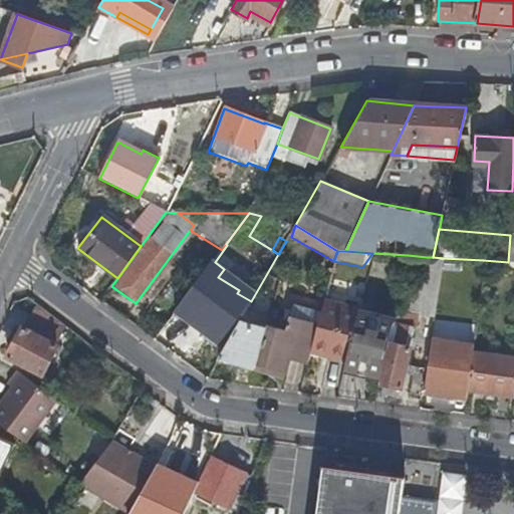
[(416,274),(424,275),(427,259),(419,258),(416,274)]
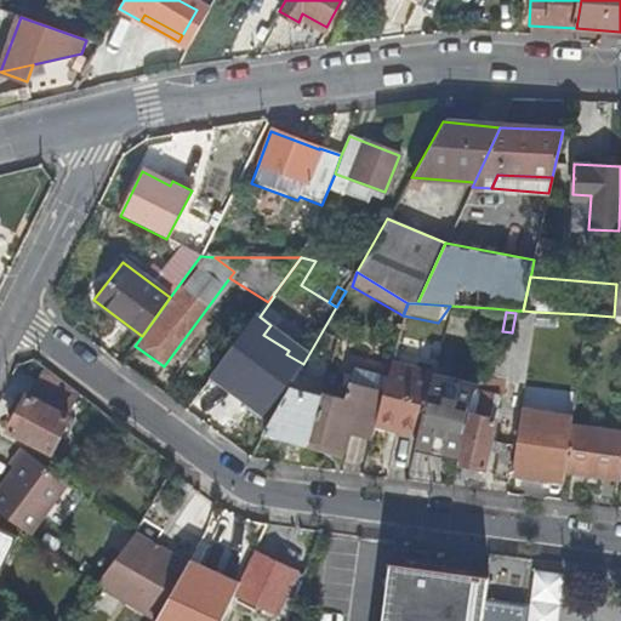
[(433,374),(392,363),(387,379),(385,391),(375,425),(417,434),(432,376),(433,374)]
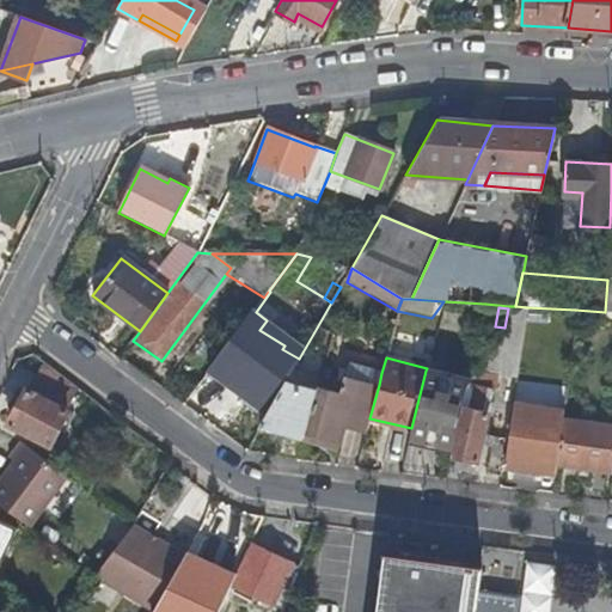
[(74,404),(81,393),(44,365),(29,393),(25,392),(8,426),(49,446),(74,404)]
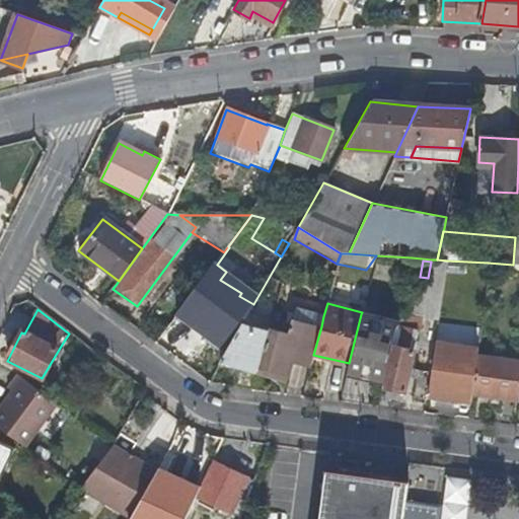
[(296,309),(293,319),(321,326),(323,316),(296,309)]
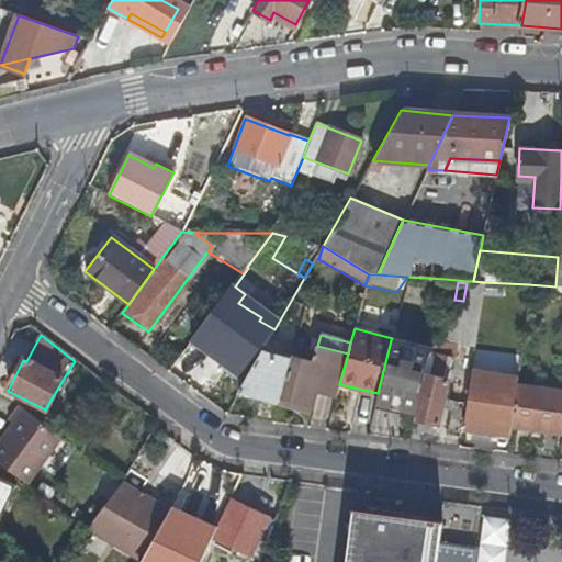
[(214,353),(194,338),(178,359),(198,374),(214,353)]
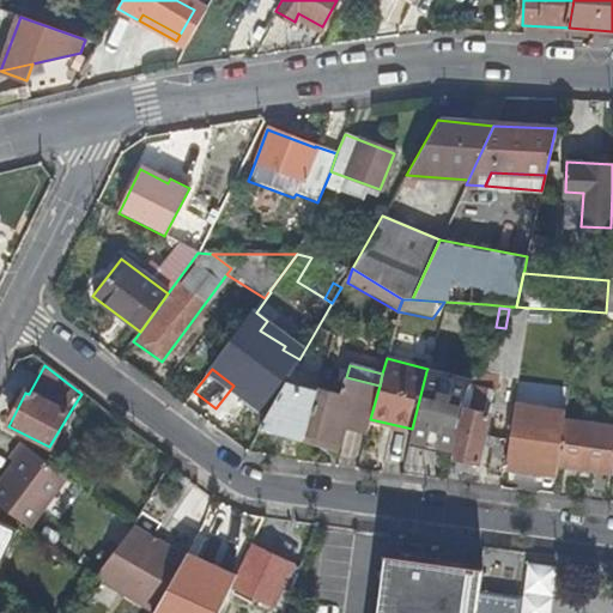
[(321,377),(292,371),(285,384),(316,393),(317,389),(321,377)]
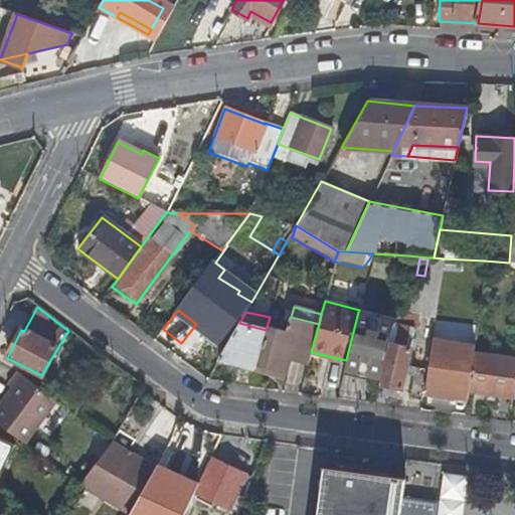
[(344,370),(380,379),(393,324),(393,321),(358,312),(346,360),(344,370)]
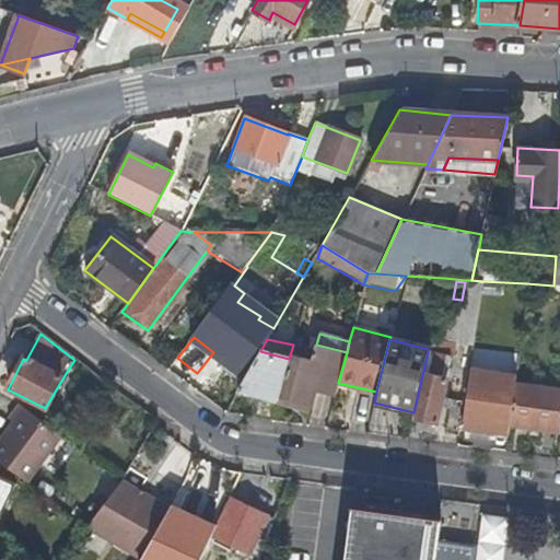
[(314,391),(335,396),(338,383),(347,352),(316,345),(315,345),(314,349),(311,361),(290,356),(289,359),(279,395),(311,404),(314,391)]
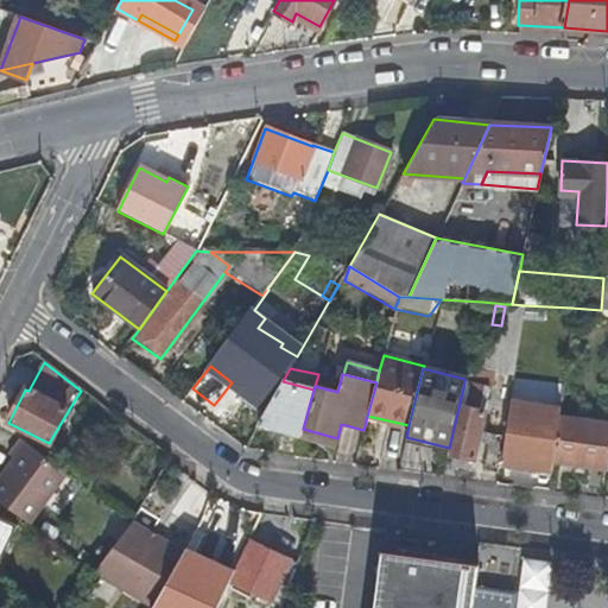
[(337,392),(341,379),(318,374),(315,386),(337,392)]
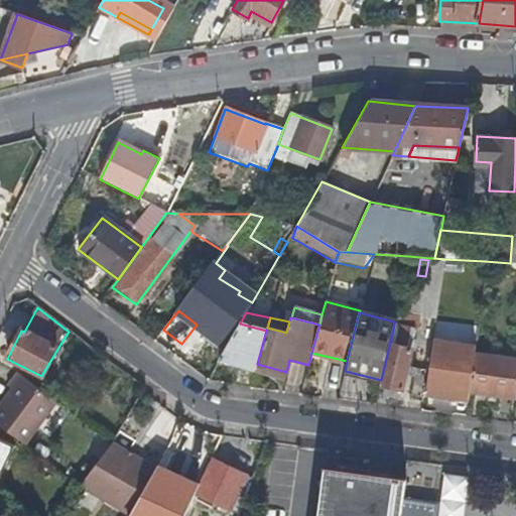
[(219,359),(256,369),(257,364),(266,331),(240,324),(219,359)]
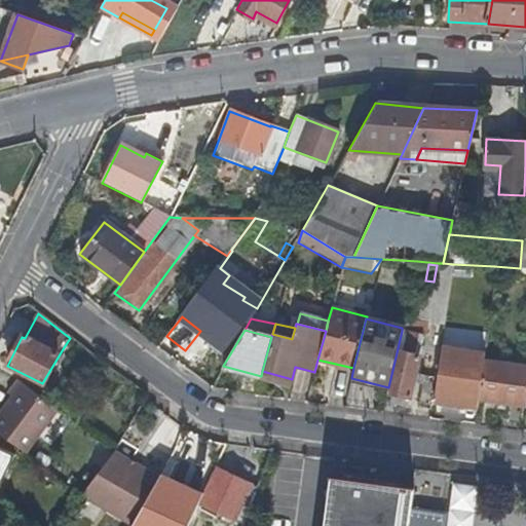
[(422,336),(403,332),(402,331),(388,387),(385,403),(407,408),(422,336)]
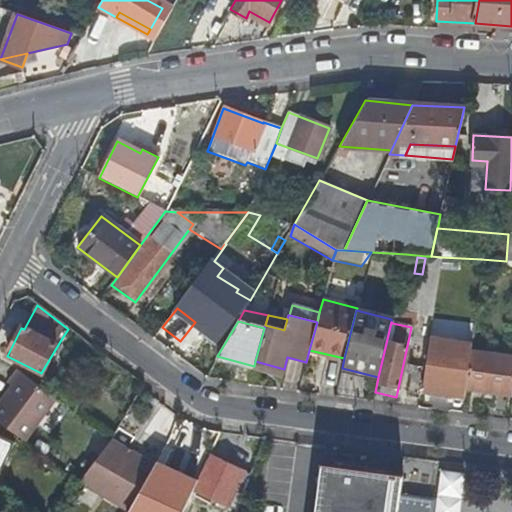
[(429,341),(422,391),(465,397),(466,389),(466,384),(470,352),(471,346),(429,341)]
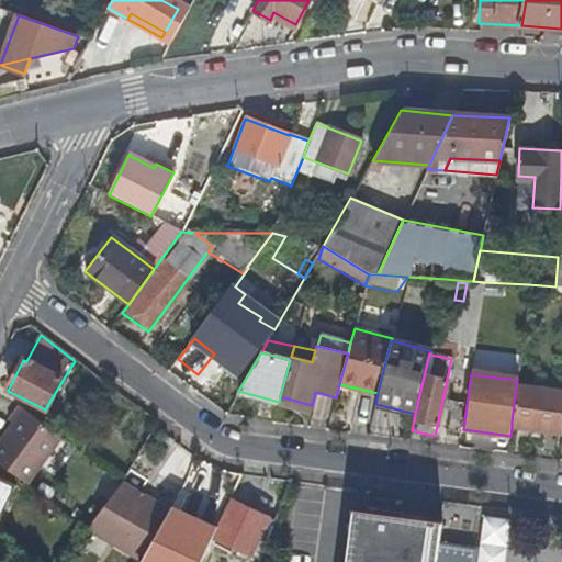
[(512,427),(561,433),(561,392),(516,386),(512,422),(512,427)]
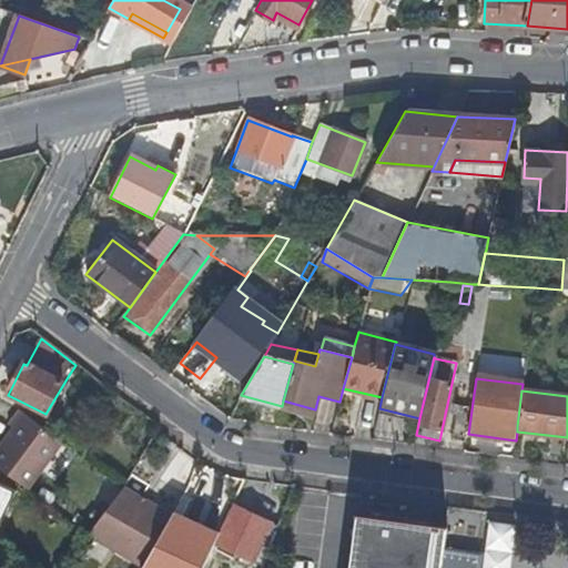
[(283,401),(282,406),(314,415),(315,409),(283,401)]
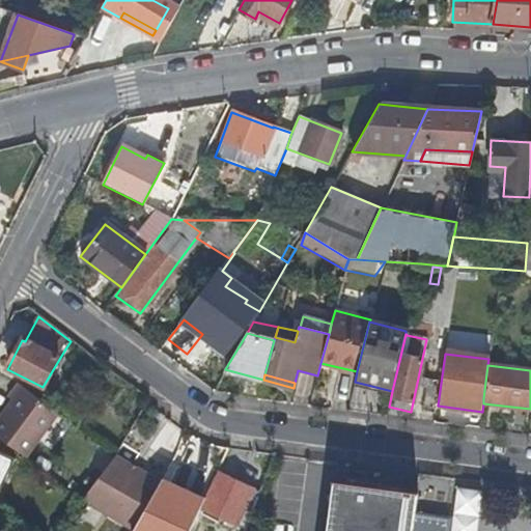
[(421,411),(435,413),(440,382),(427,381),(421,411)]
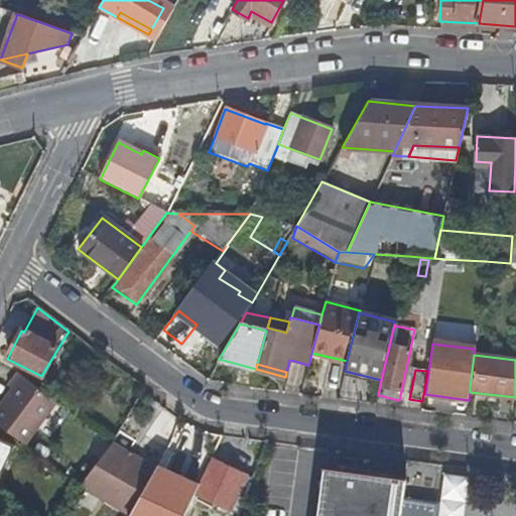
[(0,426),(24,445),(56,402),(17,373),(7,385),(13,388),(0,404),(0,426)]
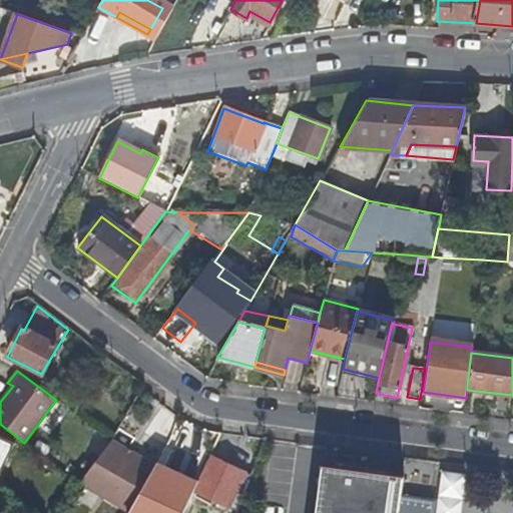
[(0,459),(9,442),(0,436),(0,459)]
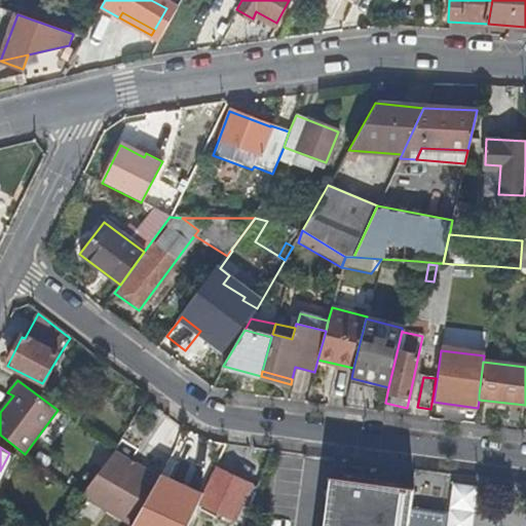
[(130,525),(157,480),(158,479),(113,452),(80,496),(126,525),(130,525)]
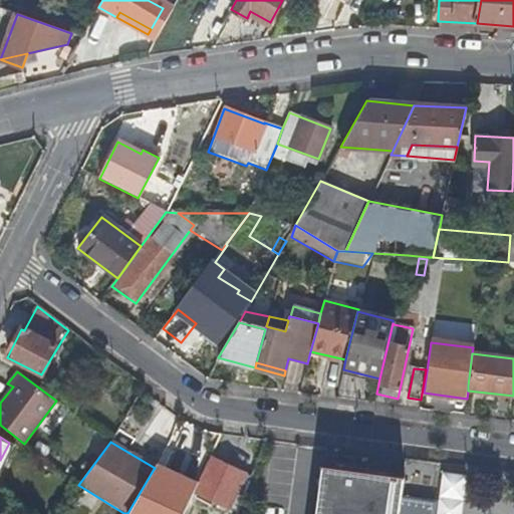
[(196,492),(228,507),(243,471),(212,457),(196,492)]
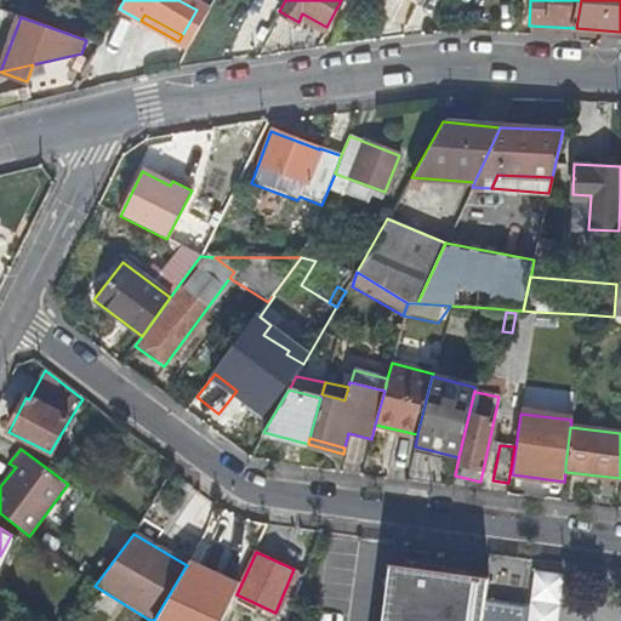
[(480,620),(484,599),(486,576),(391,564),(382,620),(480,620)]
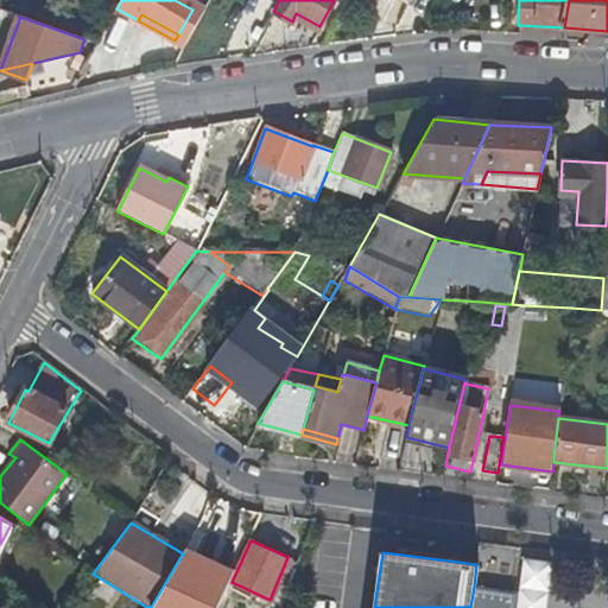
[(216,607),(230,576),(182,555),(151,607),(216,607)]
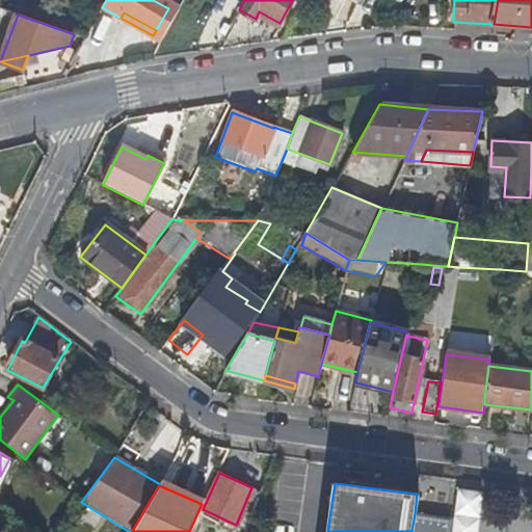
[(251,487),(236,525),(242,527),(258,490),(251,487)]
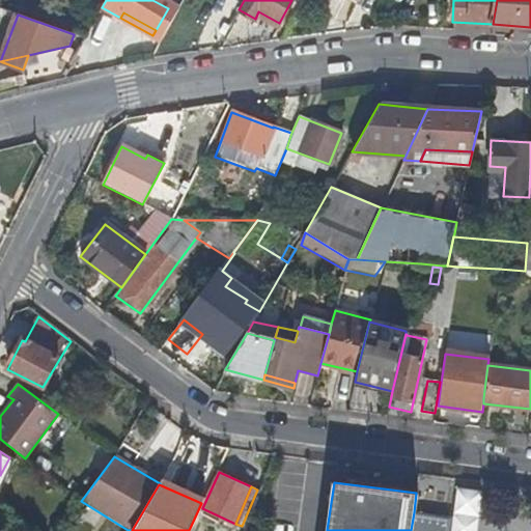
[(411,530),(444,530),(446,515),(414,512),(411,530)]
